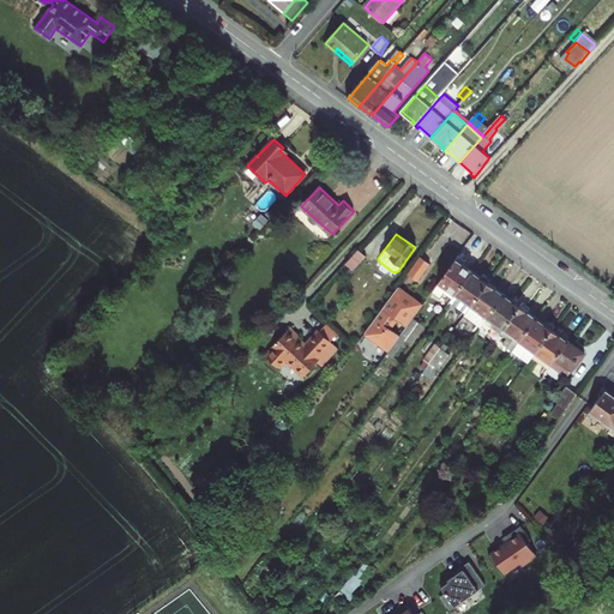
[(359,250),(345,263),(353,271),(366,257),(359,250)]
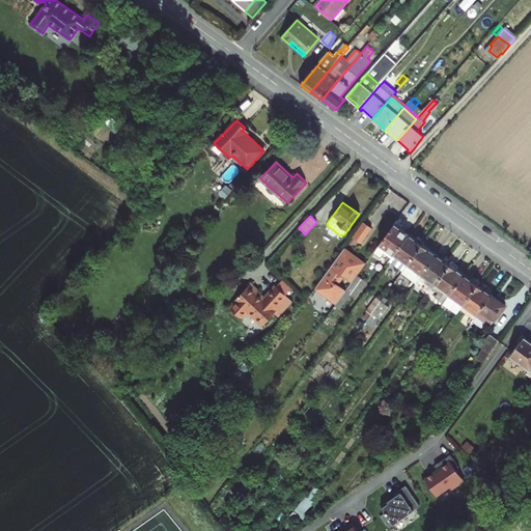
[(364,222),(353,238),(361,244),(372,228),(364,222)]
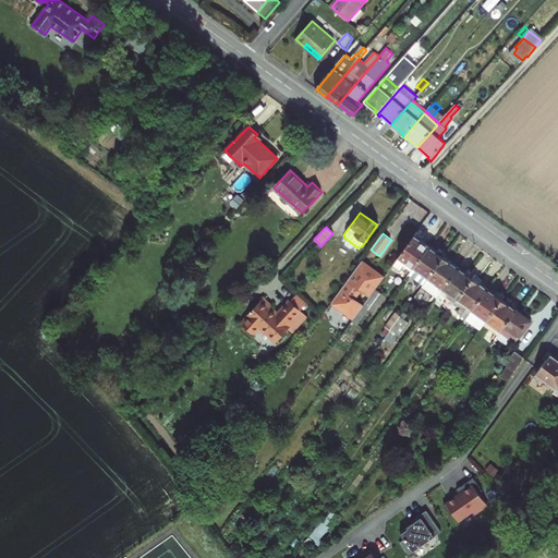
[(412,270),(414,267),(429,247),(414,235),(393,265),(401,270),(404,265),(412,270)]
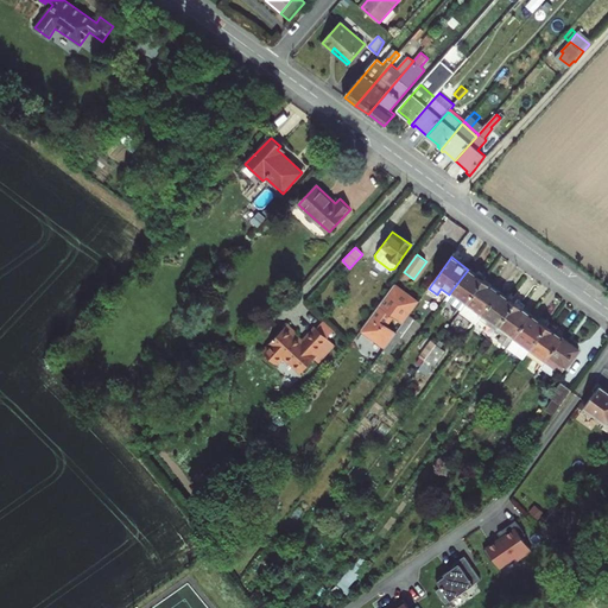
[(463,310),(483,280),(468,270),(451,291),(449,295),(447,298),(463,310)]
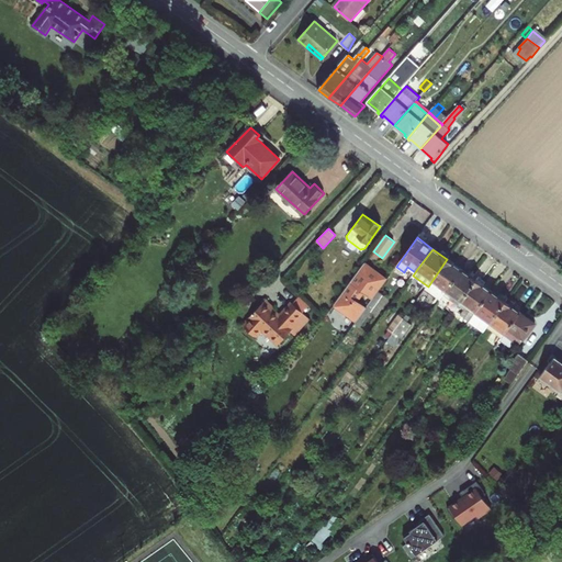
[(447,291),(462,270),(447,259),(428,287),(442,298),(444,295),(447,291)]
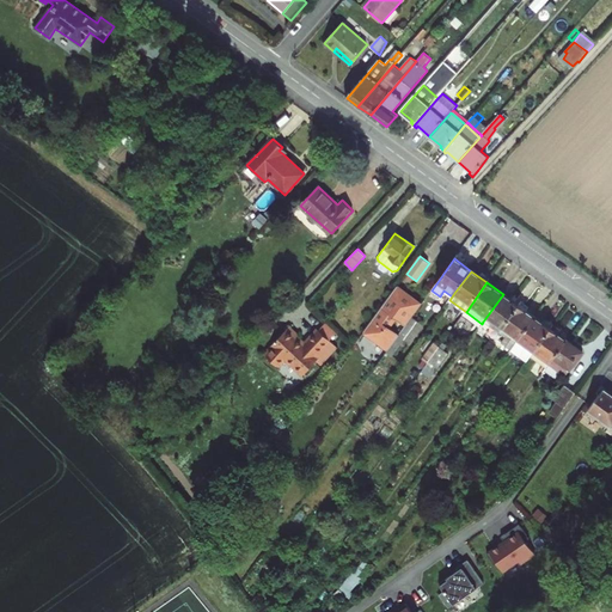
[(389,350),(398,336),(389,329),(396,318),(407,326),(412,317),(421,305),(404,292),(402,295),(395,289),(365,332),(389,350)]
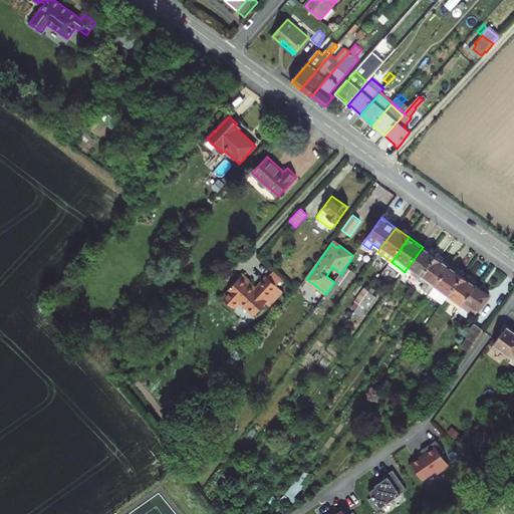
[(409,266),(422,276),(436,257),(423,247),(409,266)]
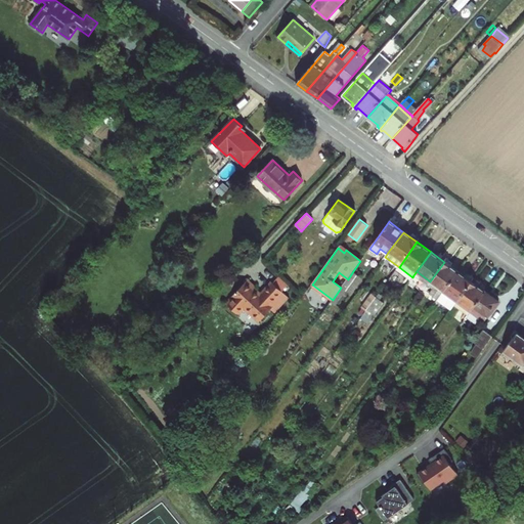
[(441,295),(459,271),(444,262),(430,281),(428,285),(433,289),(430,294),(438,300),(441,295)]
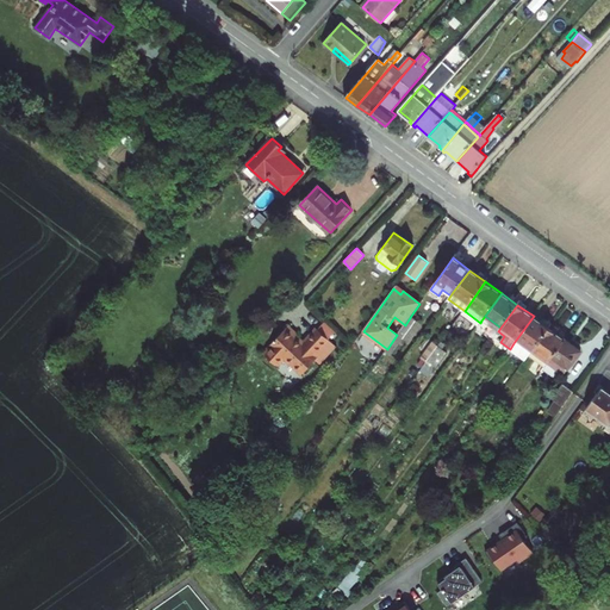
[(405,325),(397,335),(387,349),(386,352),(391,355),(416,321),(411,316),(405,325)]
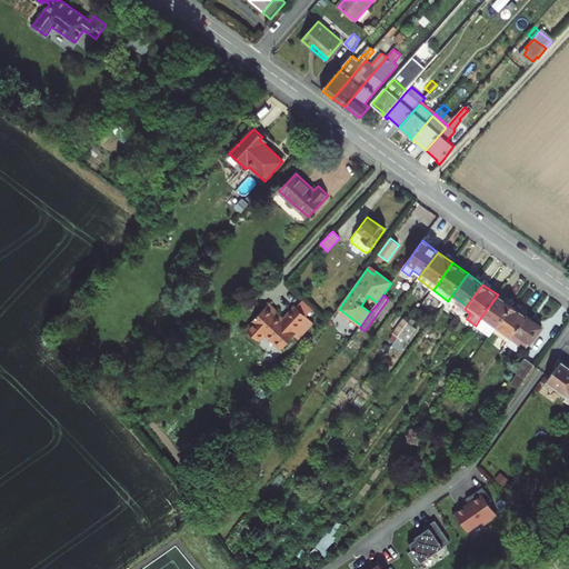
[(449,299),(465,309),(467,306),(452,295),(449,299)]
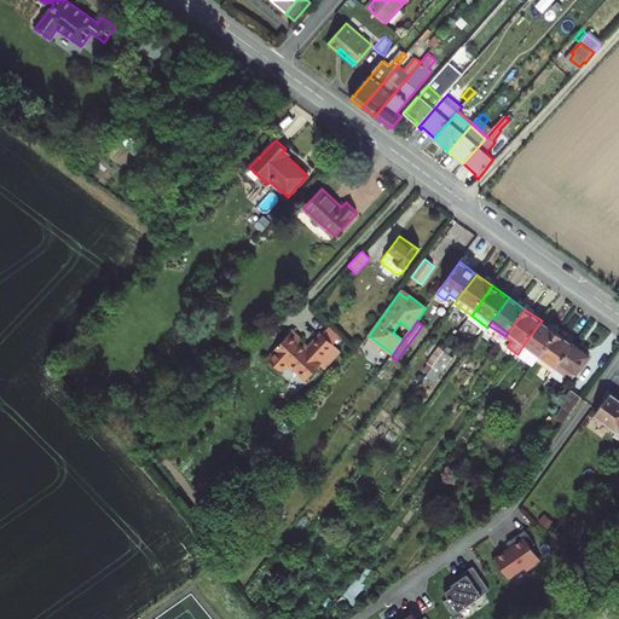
[(541,356),(557,333),(542,320),(521,348),(524,351),(520,356),(527,360),(531,356),(537,360),(541,356)]
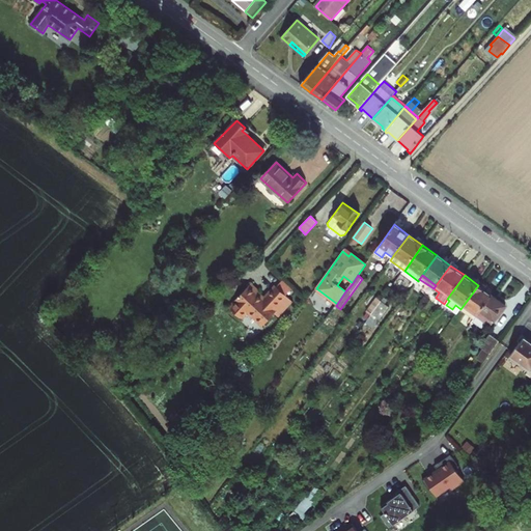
[(285,280),(278,287),(287,297),(295,289),(285,280)]
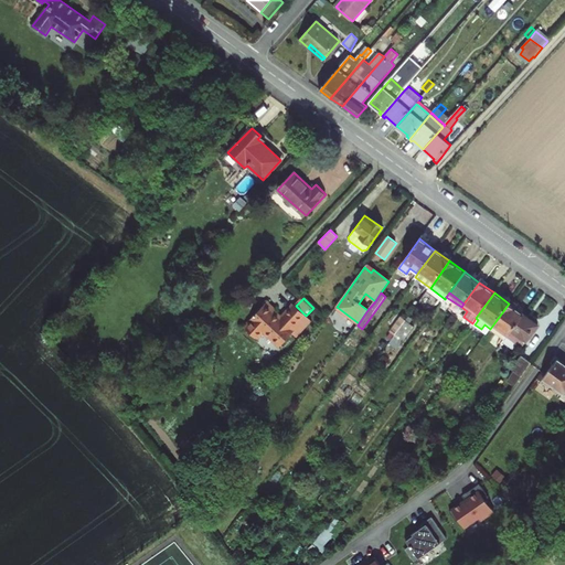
[(252,320),(245,327),(257,338),(264,331),(279,347),(295,331),(300,337),(313,323),(296,306),(294,305),(280,317),(274,311),(276,309),(267,301),(249,319),(252,320)]
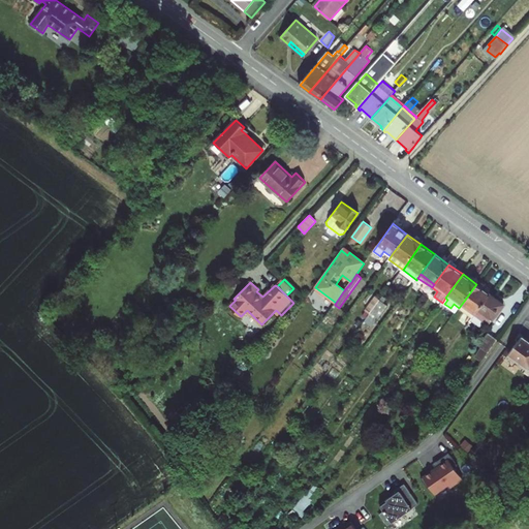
[(476,314),(490,294),(476,284),(462,304),(476,314)]
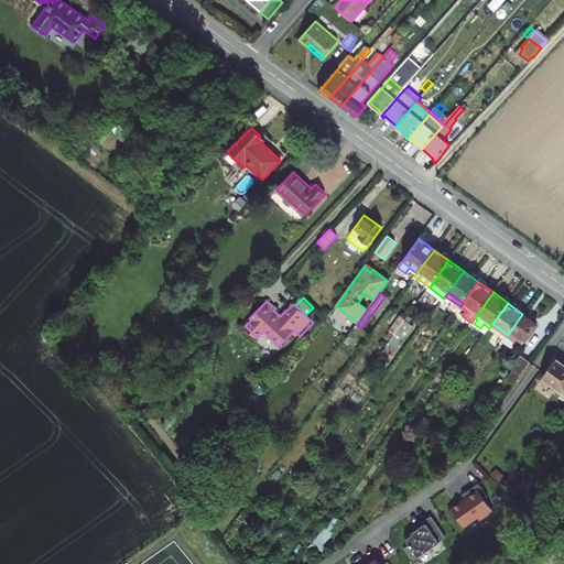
[(538,325),(522,314),(508,335),(505,338),(502,342),(511,349),(516,343),(521,347),(538,325)]
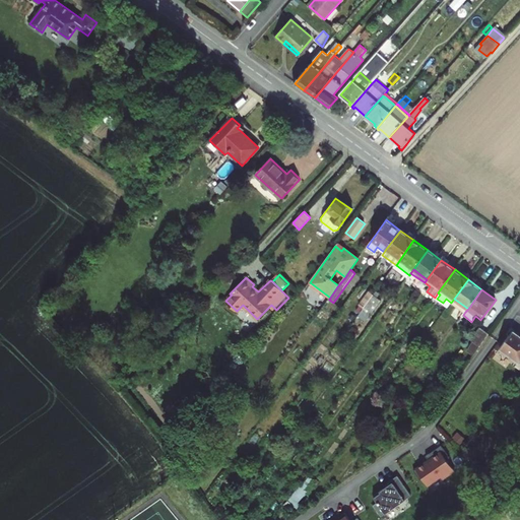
[(364,309),(369,303),(374,296),(369,293),(360,306),(364,309)]
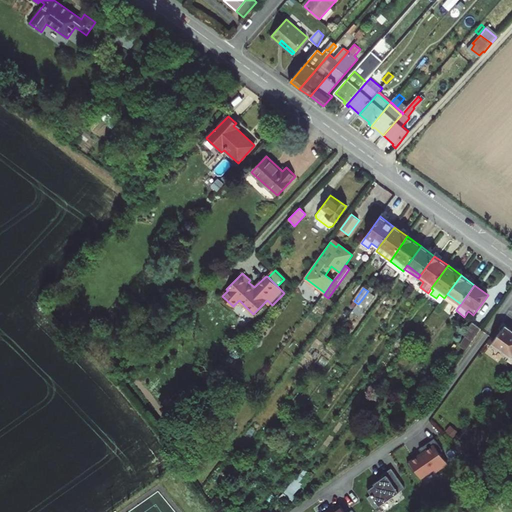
[(363,298),(366,301),(372,294),(368,291),(363,298)]
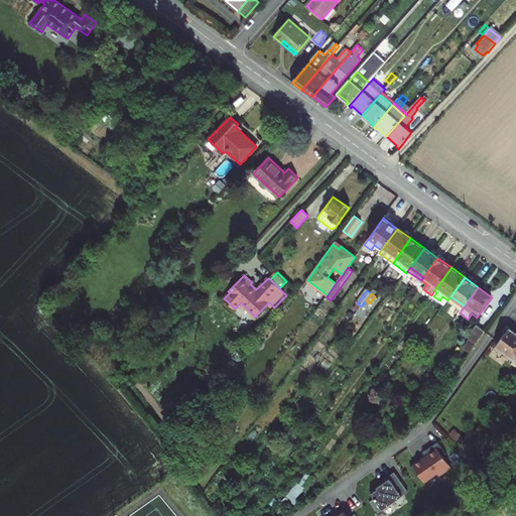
[(450,296),(447,300),(462,309),(465,306),(450,296)]
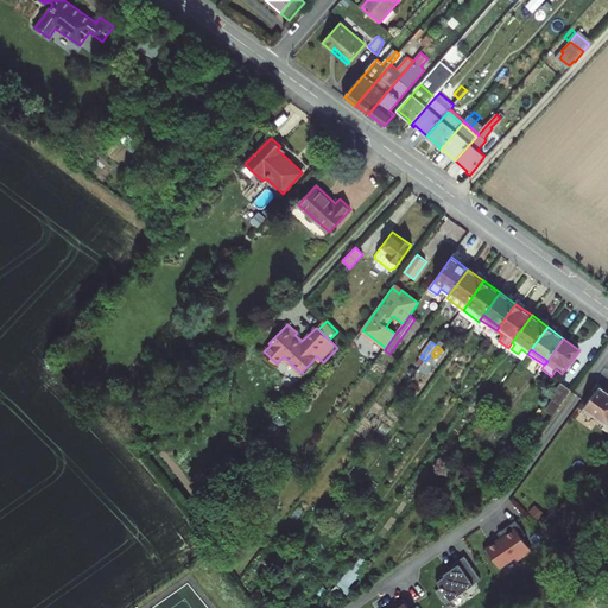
[(431,354),(425,361),(430,365),(435,358),(431,354)]
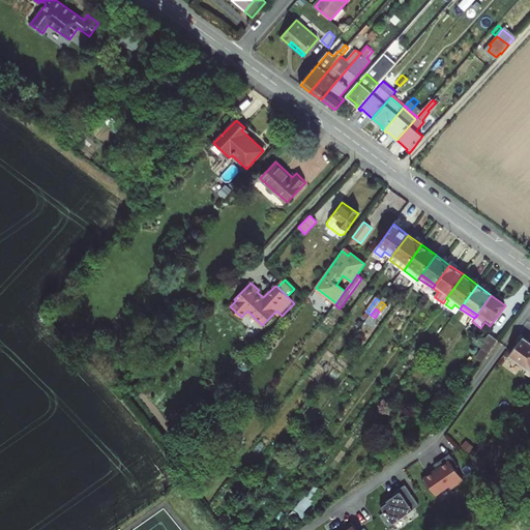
[(482,362),(498,341),(489,334),(479,347),(482,349),(476,358),(482,362)]
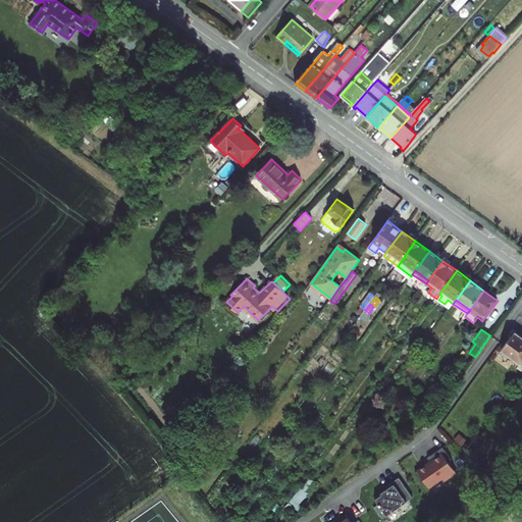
[(521,337),(521,336),(521,334),(514,329),(510,335),(512,336),(503,349),(521,363),(521,337)]
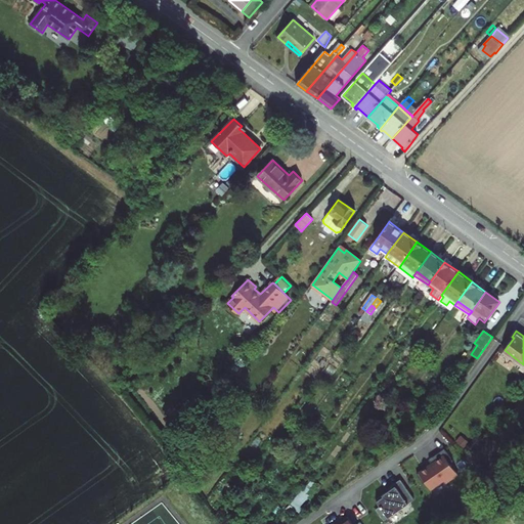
[(427,483),(432,490),(445,481),(446,483),(459,475),(451,464),(454,462),(445,449),(430,461),(433,465),(418,475),(425,485),(427,483)]
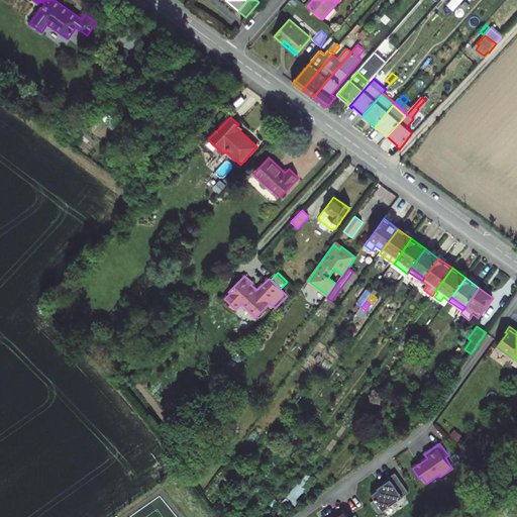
[(191,468),(186,472),(193,482),(197,476),(191,468)]
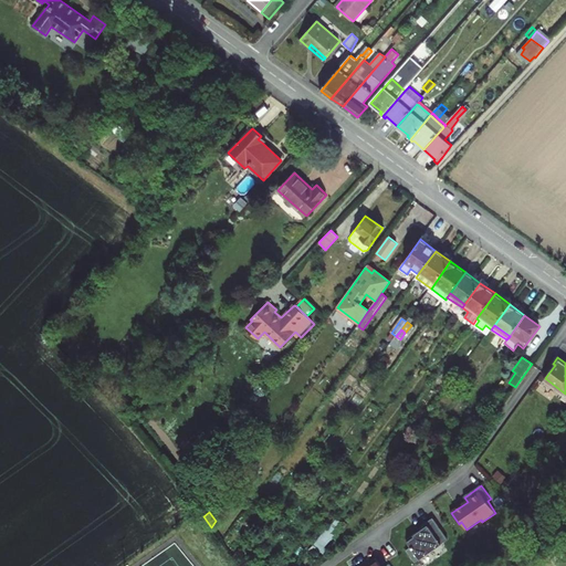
[(418,533),(407,541),(411,547),(407,551),(416,563),(449,541),(433,519),(423,525),(426,530),(419,534),(418,533)]
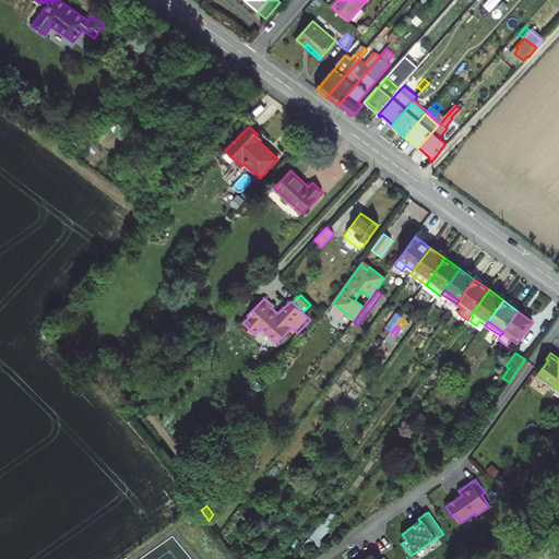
[(310,534),(317,539),(329,527),(322,521),(310,534)]
